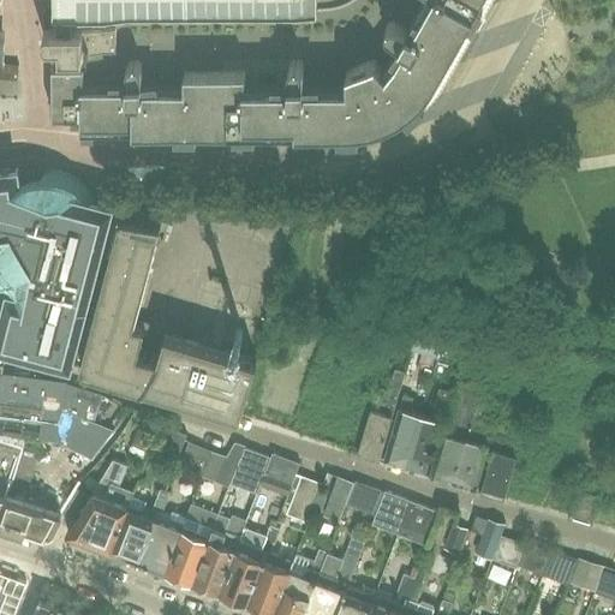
[(352,0),(348,3),(345,5),(340,6),(336,7),(332,9),(327,9),(317,9),(317,0),(55,0),(55,4),(53,4),(51,4),(49,5),(47,5),(46,6),(45,9),(45,10),(43,11),(43,13),(43,31),(43,34),(43,35),(45,37),(46,39),(47,40),(48,41),(49,41),(52,42),(60,42),(60,51),(53,51),(53,59),(53,115),(82,115),(82,130),(348,129),(354,129),(360,129),(366,127),(372,126),(378,125),(384,123),(389,120),(395,118),(400,114),(406,111),(411,107),(416,103),(419,100),(424,95),(428,90),(431,85),(435,81),(479,0),(352,0)]
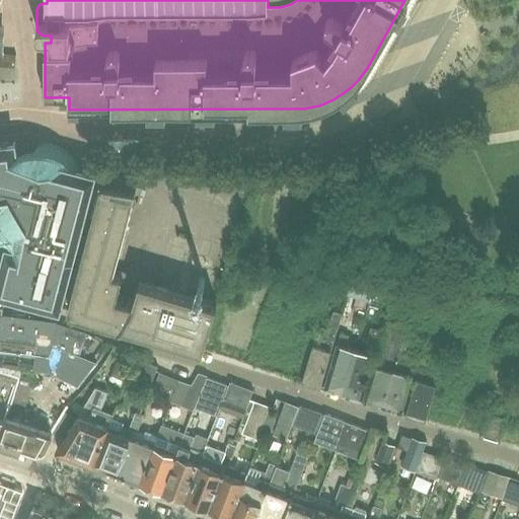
[(0,66),(15,68),(16,55),(0,53),(0,66)]
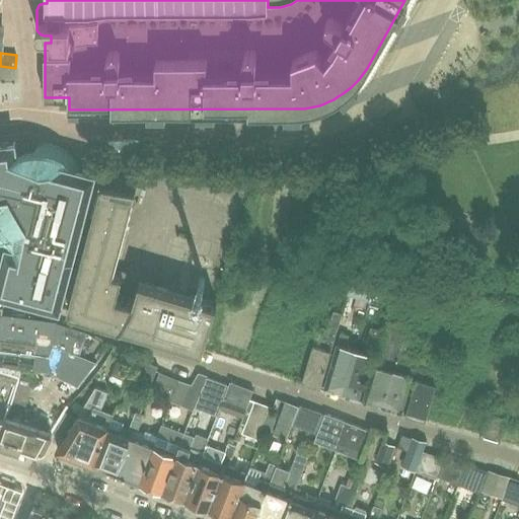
[(58,308),(60,309),(61,305),(95,173),(93,172),(93,173),(80,169),(79,167),(77,164),(76,161),(74,159),(72,156),(70,154),(67,152),(65,150),(62,148),(59,147),(56,145),(52,144),(49,144),(46,143),(42,143),(38,159),(36,159),(36,158),(34,157),(34,158),(31,157),(27,157),(24,157),(20,157),(17,158),(15,144),(16,143),(15,141),(13,142),(0,143),(0,224),(1,225),(4,227),(6,228),(9,229),(12,247),(8,246),(6,245),(6,247),(6,248),(0,273),(0,292),(58,308)]
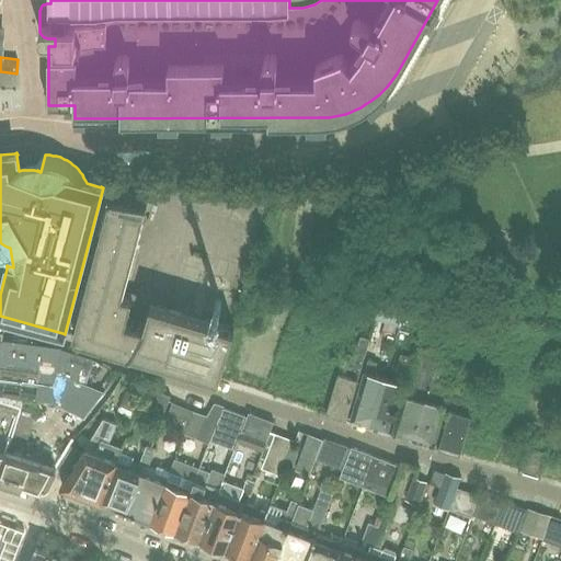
[(75,338),(132,354),(133,353),(219,379),(235,330),(183,313),(169,310),(150,304),(145,325),(126,321),(133,297),(123,295),(148,201),(146,201),(146,196),(128,193),(128,197),(112,194),(111,199),(107,198),(96,237),(101,239),(99,249),(94,247),(88,272),(92,273),(90,281),(84,279),(83,285),(89,286),(82,311),(81,311),(80,312),(80,313),(81,313),(76,334),(75,334),(75,336),(75,338)]
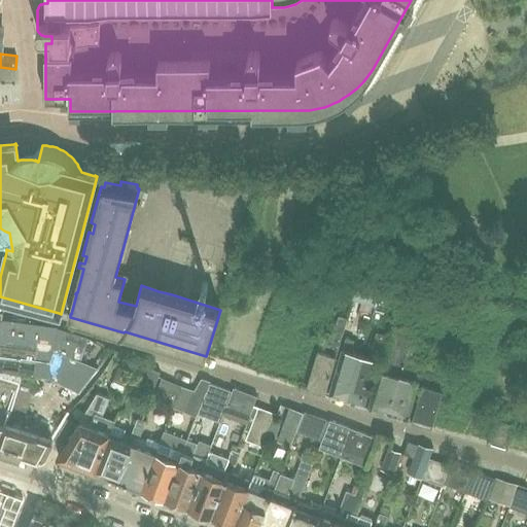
[(361,301),(367,280),(359,278),(353,299),(361,301)]
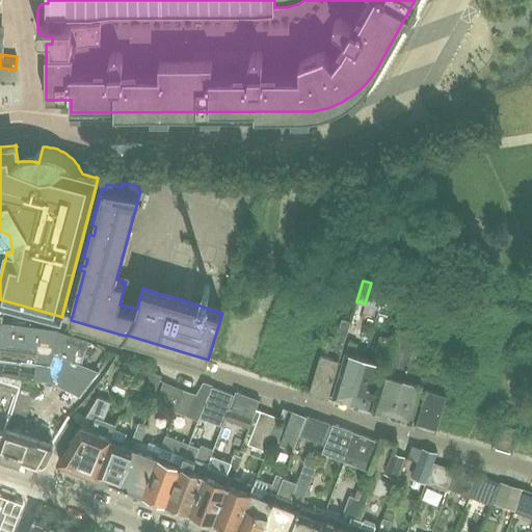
[(57,330),(0,322),(0,346),(20,350),(55,354),(55,352),(57,331),(57,330)]
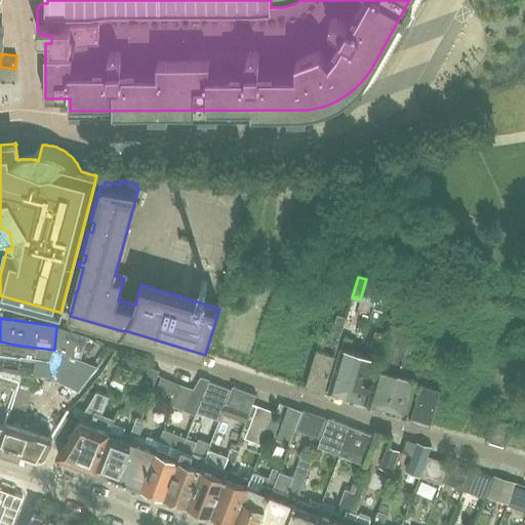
[(70,356),(78,333),(78,332),(69,328),(69,329),(56,327),(54,348),(54,350),(58,352),(62,353),(70,356)]
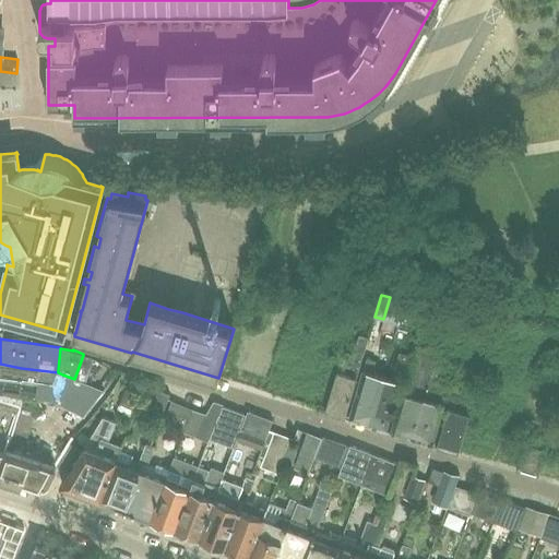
[(349,418),(369,425),(383,376),(372,372),(376,360),(367,358),(364,370),(365,370),(349,418)]
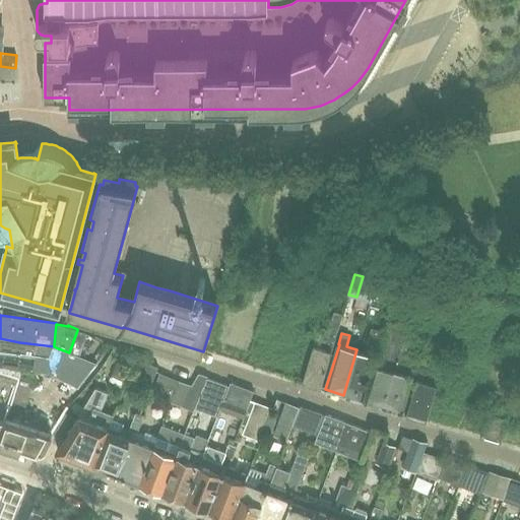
[(17,348),(19,342),(0,338),(0,348),(17,350),(18,360),(14,361),(13,368),(18,380),(51,388),(60,394),(71,398),(86,375),(90,372),(96,364),(69,352),(61,349),(58,348),(54,355),(49,352),(26,359),(25,348),(17,348)]
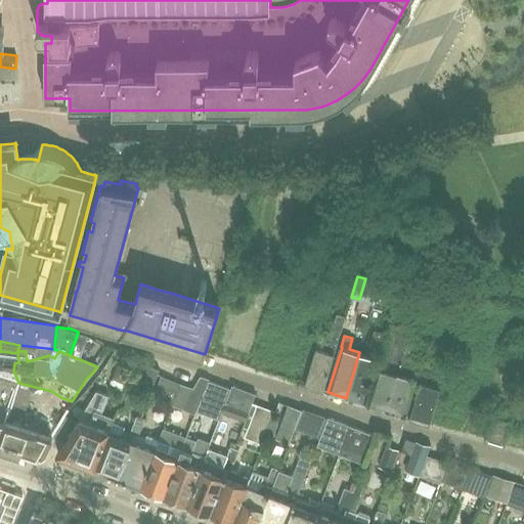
[(159,372),(141,365),(137,377),(141,378),(139,385),(151,389),(159,372)]
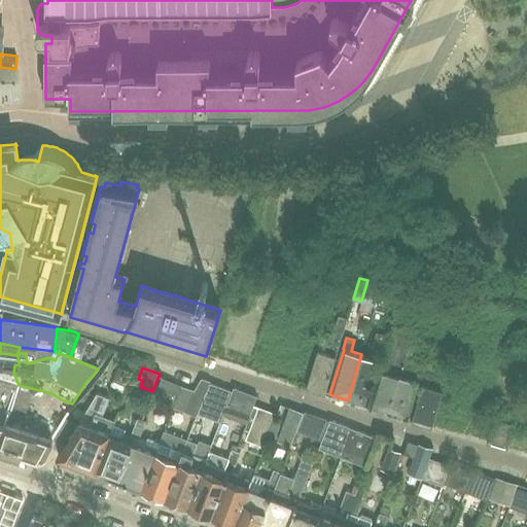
[(379,409),(438,421),(446,387),(424,382),(425,379),(386,372),(379,409)]
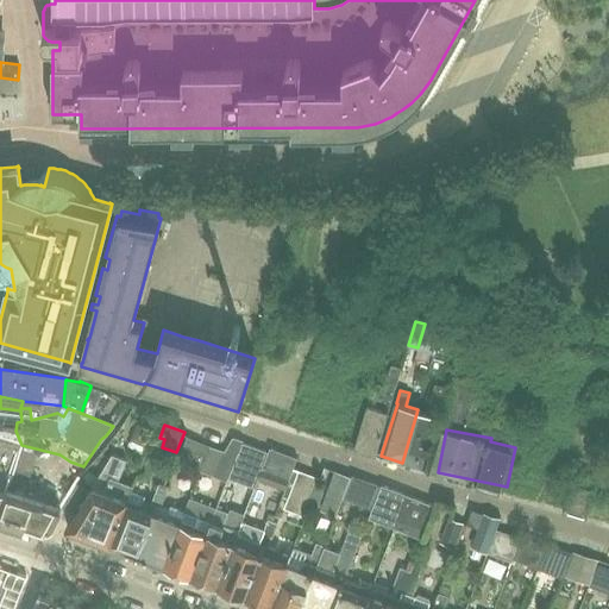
[(215,476),(228,482),(228,478),(243,443),(244,440),(232,435),(224,451),(215,476)]
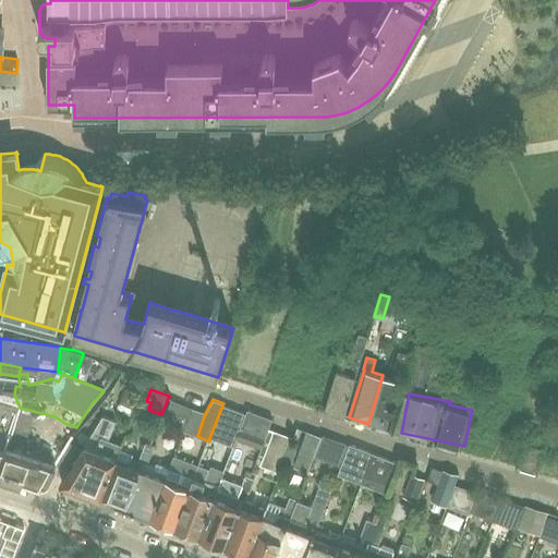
[(164,423),(184,431),(189,420),(193,409),(172,400),(168,411),(164,423)]
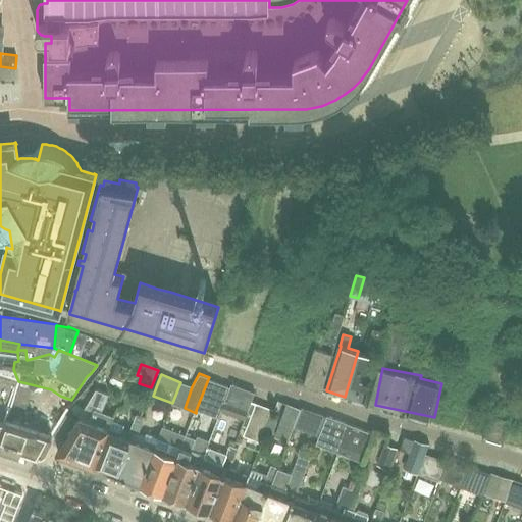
[(0,419),(7,422),(13,402),(13,400),(7,399),(12,380),(0,376),(0,419)]
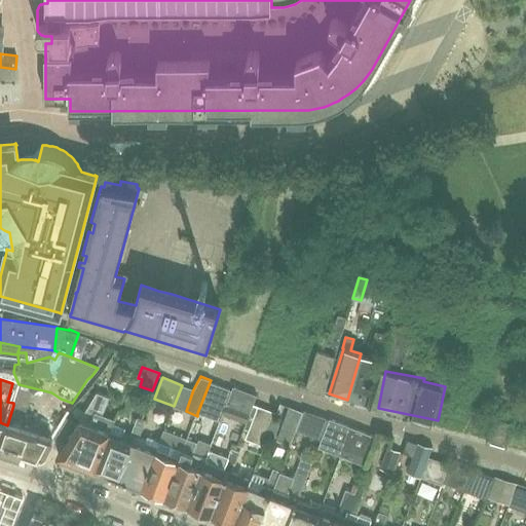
[(220,422),(223,415),(226,406),(232,391),(231,390),(210,382),(197,413),(220,422)]
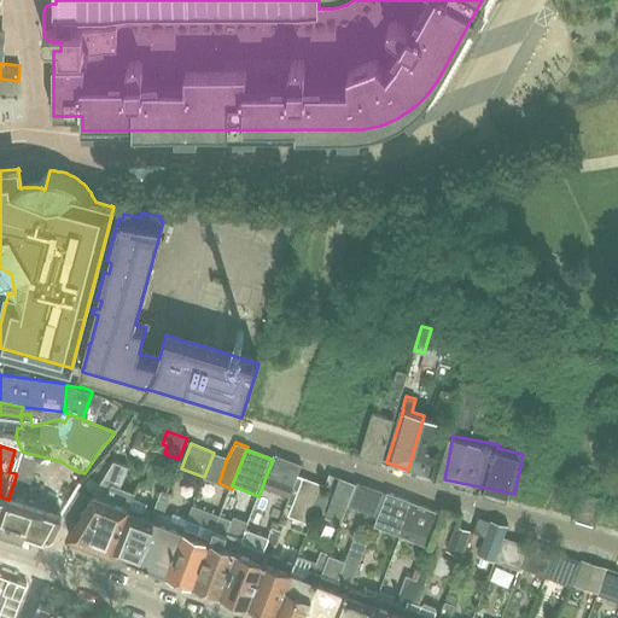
[(227,458),(214,453),(209,465),(204,477),(219,483),(227,458)]
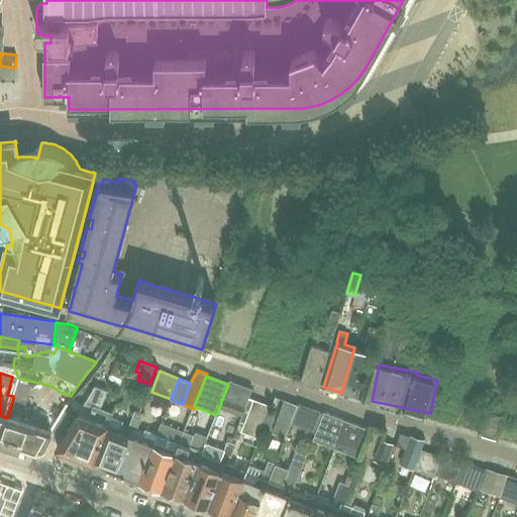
[(252,389),(230,381),(229,381),(227,384),(228,385),(222,399),(245,407),(252,389)]
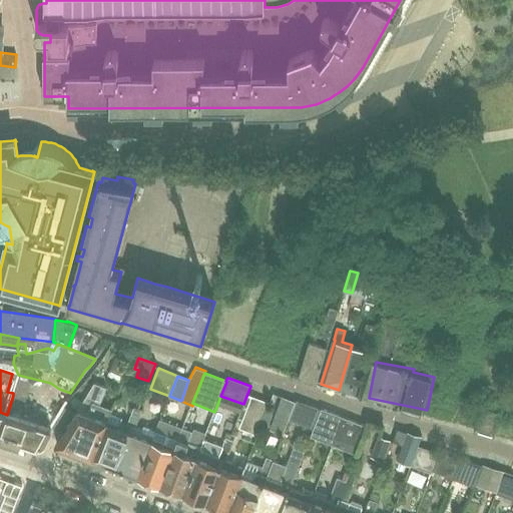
[(57,445),(92,459),(108,420),(96,416),(107,388),(94,383),(79,410),(57,445)]
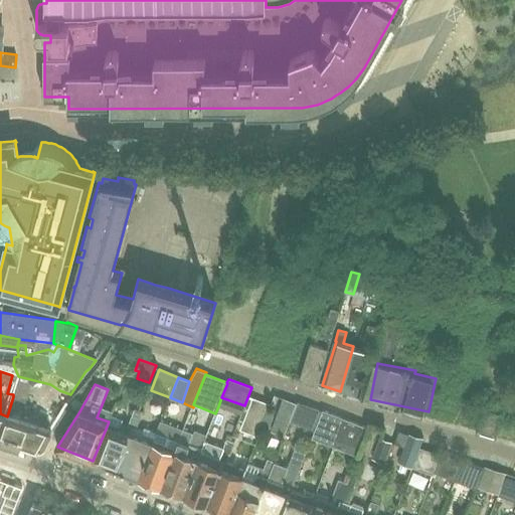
[(258,436),(269,404),(253,398),(241,430),(258,436)]
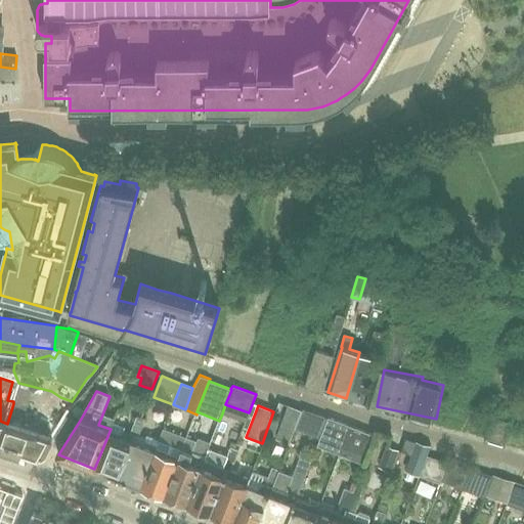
[(290,406),(276,439),(289,444),(303,411),(290,406)]
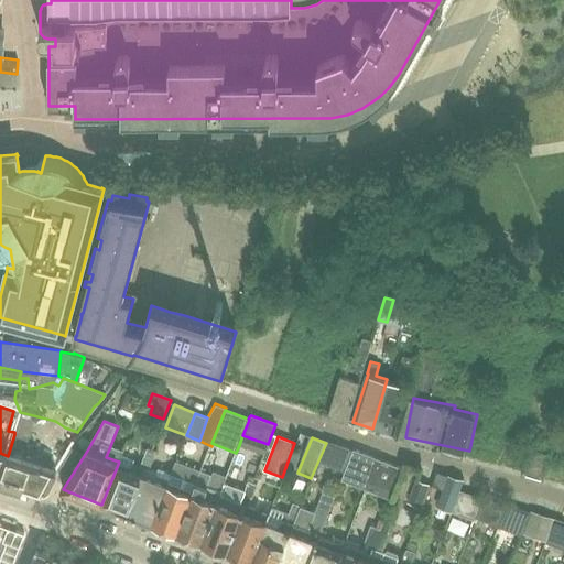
[(522,474),(544,479),(554,444),(533,437),(522,474)]
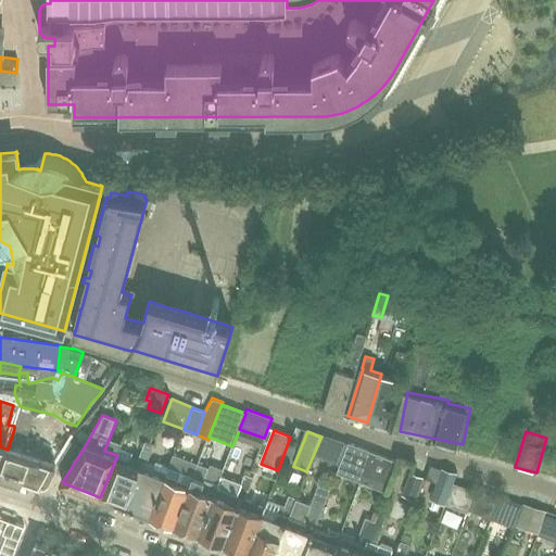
[(323,434),(315,455),(340,465),(349,444),(323,434)]
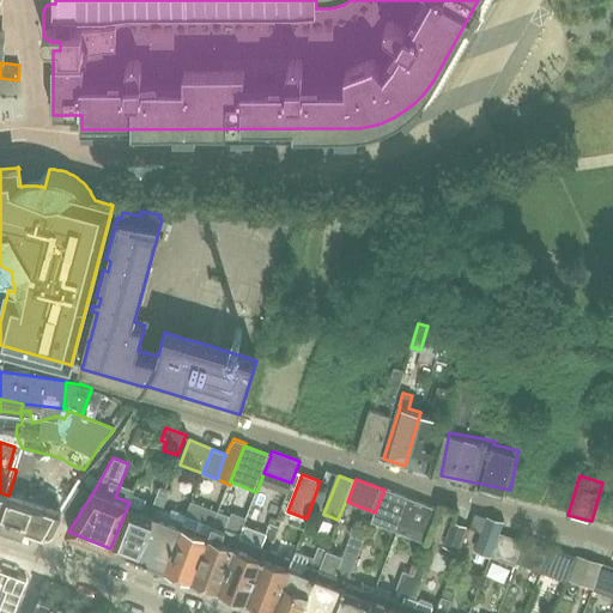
[(133,493),(129,502),(110,548),(137,558),(164,489),(161,487),(153,505),(145,502),(146,499),(133,493)]
